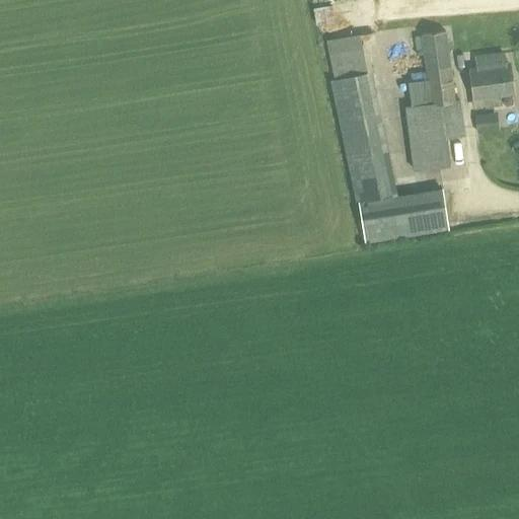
[(331,4),(312,7),(314,23),(335,20),(331,4)]
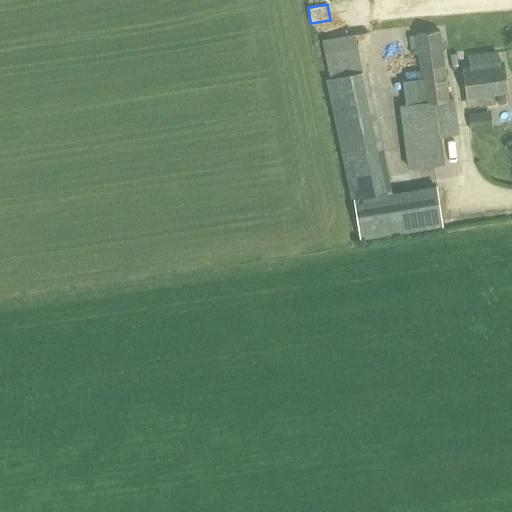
[(419,79),(422,102),(449,98),(439,31),(414,34),(417,62),(419,62),(421,78),(419,79)]
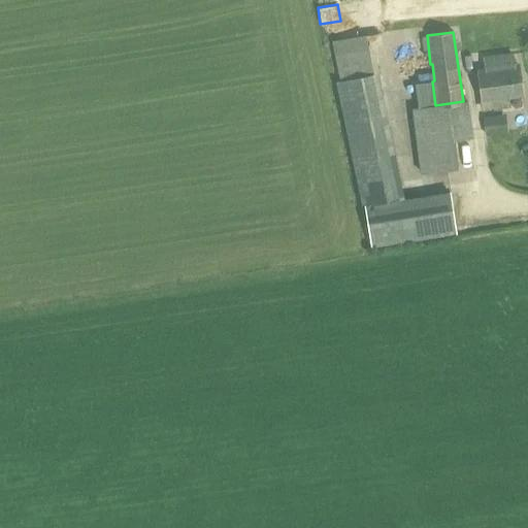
[(366,35),(341,39),(334,40),(351,120),(349,121),(354,143),(369,216),(370,215),(375,246),(455,233),(449,191),(395,200),(375,81),(366,35)]
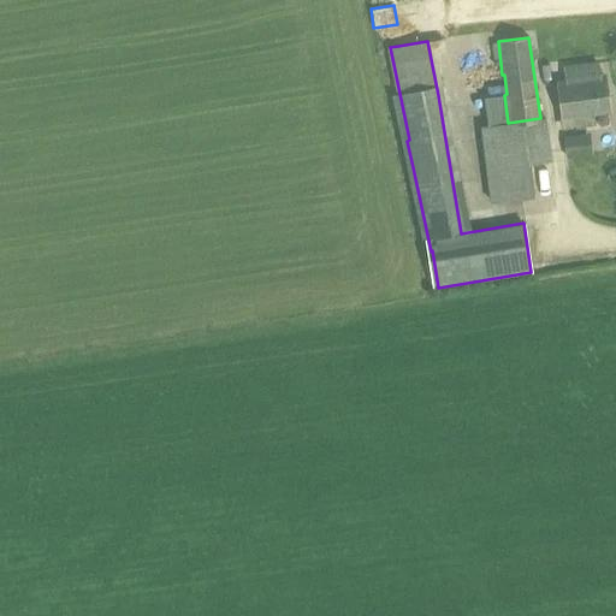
[(592,112),(609,110),(604,75),(599,75),(598,61),(567,66),(569,80),(558,81),(563,116),(573,114),(574,124),(593,122),(592,112)]
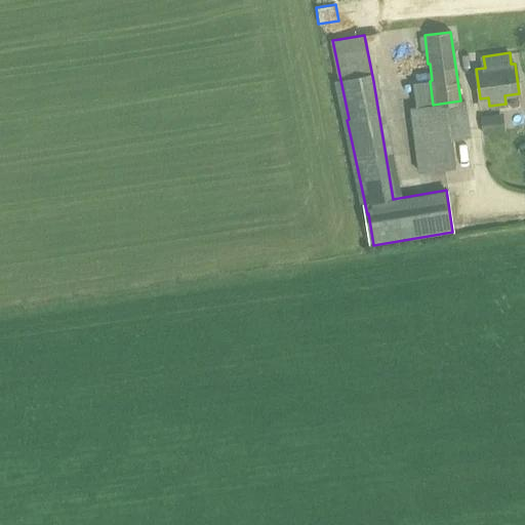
[(465,101),(460,101),(433,105),(410,109),(417,173),(454,168),(452,138),(471,136),(465,101)]
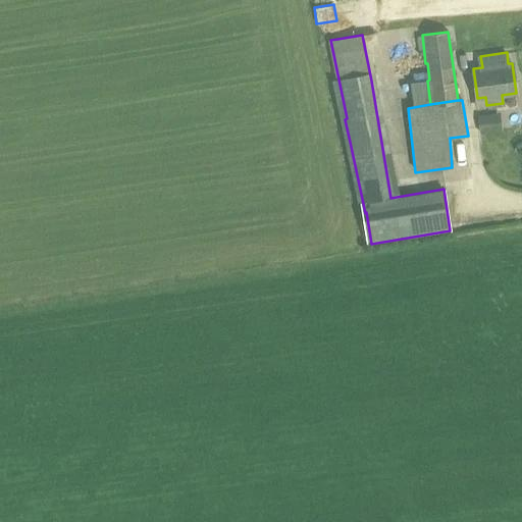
[(480,134),(504,131),(501,112),(478,115),(480,134)]
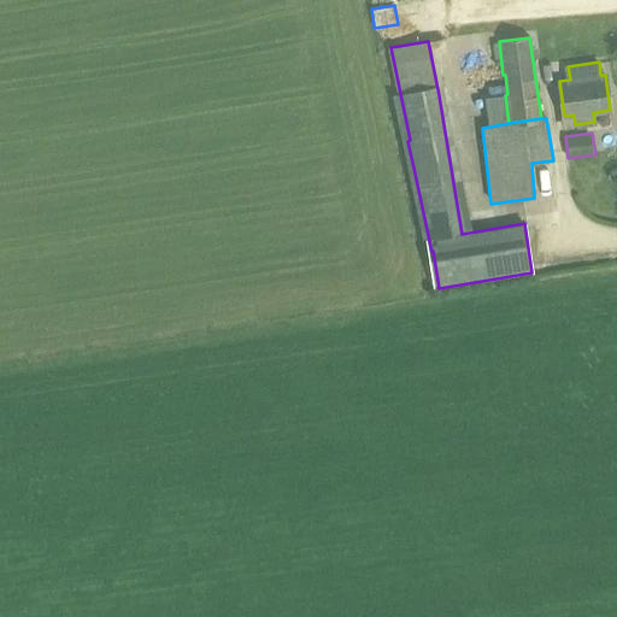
[(556,247),(532,252),(534,264),(558,259),(556,247)]
